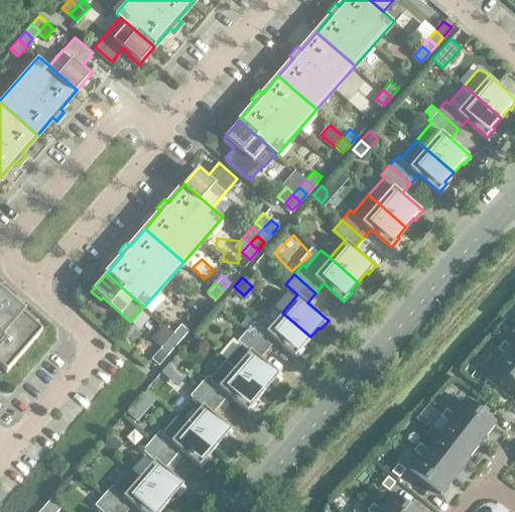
[(5,305),(9,301),(0,292),(0,365),(6,370),(42,330),(19,309),(15,314),(5,305)]
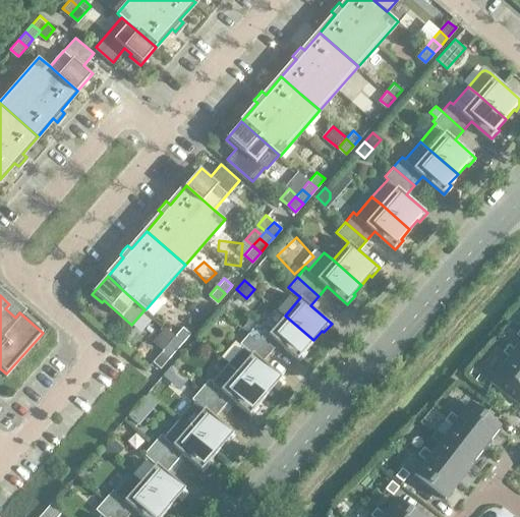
[(257,323),(248,332),(271,351),(279,342),(299,360),(307,351),(305,349),(313,340),(285,316),(284,317),(274,308),(261,325),(257,323)]
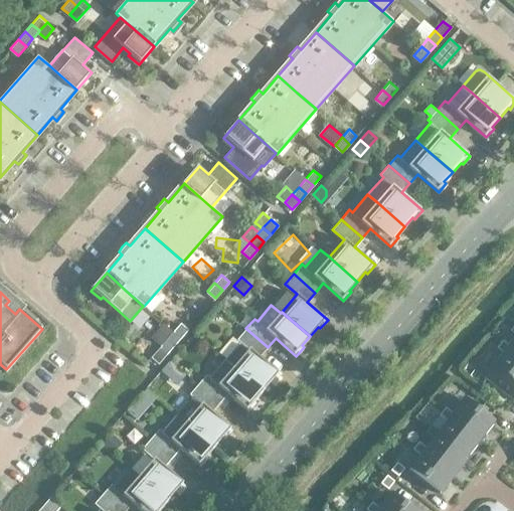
[(166,339),(173,331),(174,330),(164,322),(151,336),(161,345),(166,339)]
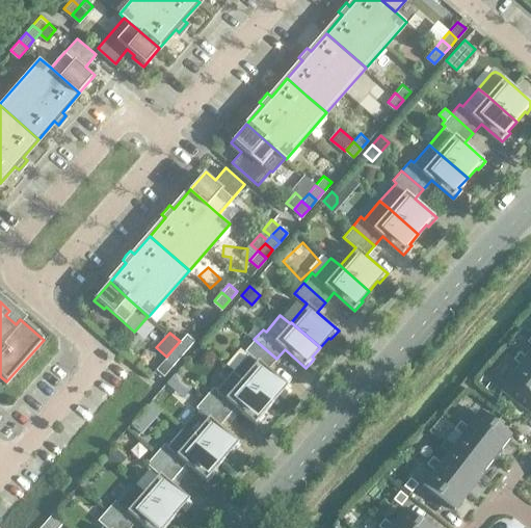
[(187,333),(180,341),(179,342),(187,348),(194,339),(187,333)]
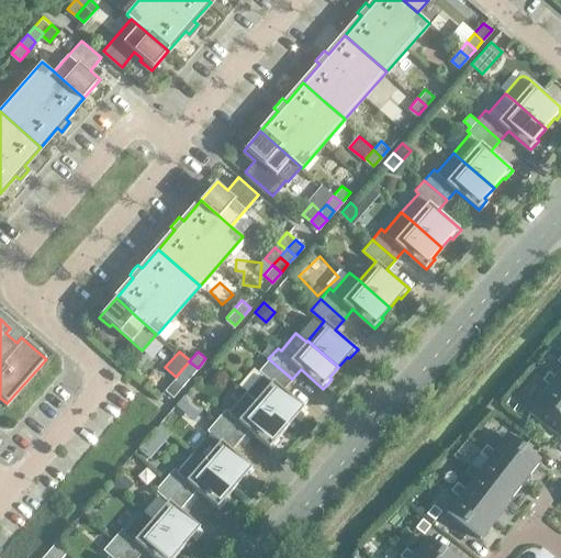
[(246,391),(256,400),(287,426),(295,416),(298,419),(305,409),(283,389),(292,379),(268,358),(259,369),(262,372),(246,391)]
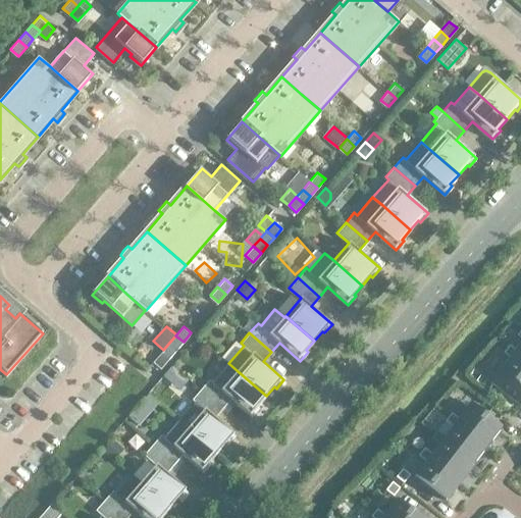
[(184,342),(175,335),(168,344),(176,350),(184,342)]
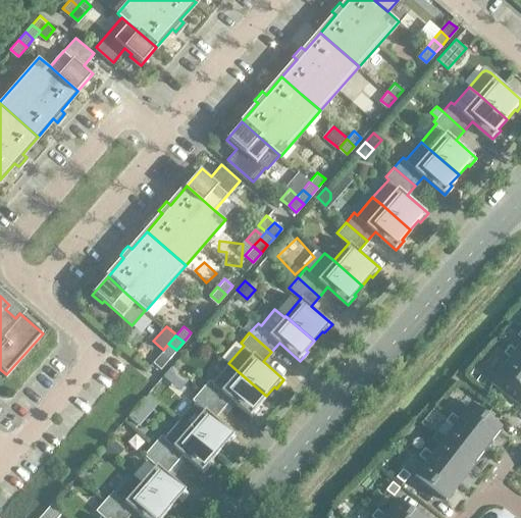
[(510,343),(504,351),(512,357),(515,354),(518,350),(510,343)]
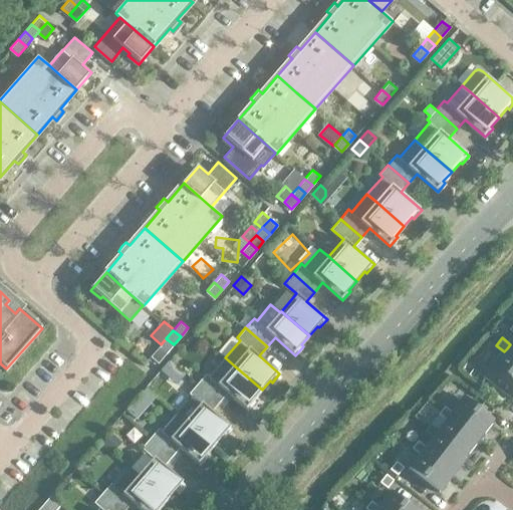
[(161,344),(160,345),(167,352),(174,344),(166,338),(161,344)]
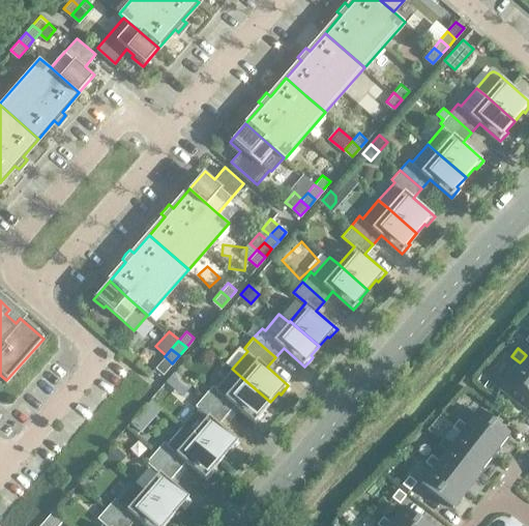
[(172,363),(165,356),(155,367),(164,373),(172,363)]
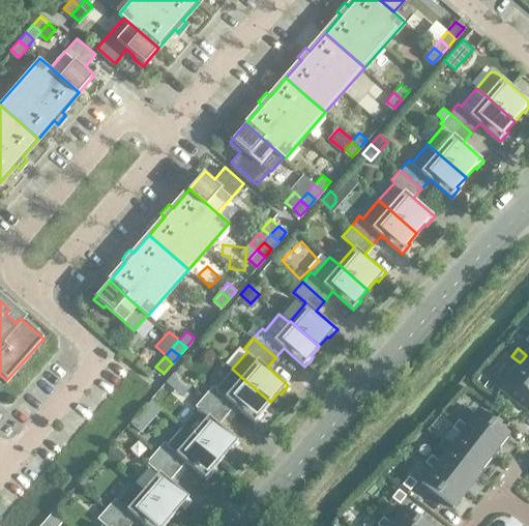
[(520,362),(501,387),(528,408),(528,363),(523,359),(520,362)]
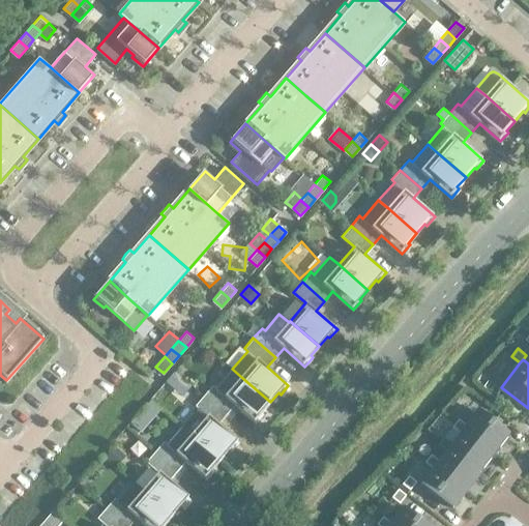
[(270,402),(241,377),(232,369),(215,387),(213,384),(204,395),(226,413),(234,404),(256,422),(264,413),(262,411),(270,402)]
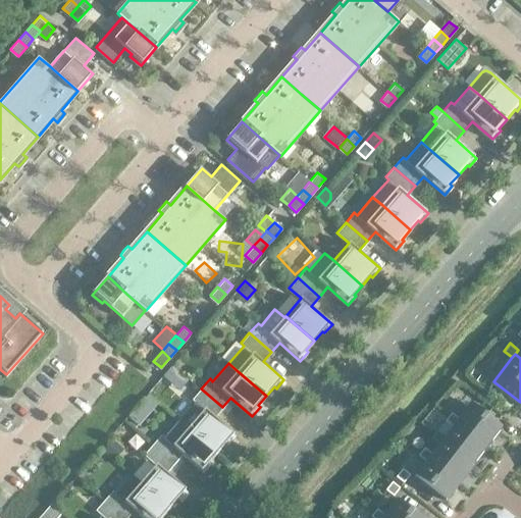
[(222,407),(201,389),(193,399),(205,409),(189,426),(217,451),(225,442),(227,444),(236,434),(214,416),(222,407)]
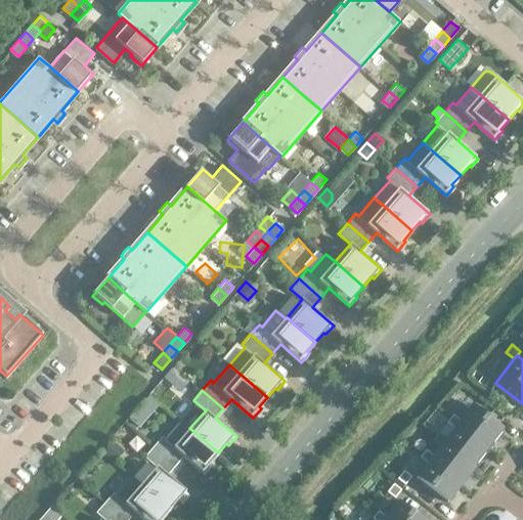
[(462,420),(459,423),(488,446),(503,428),(473,405),(462,420)]
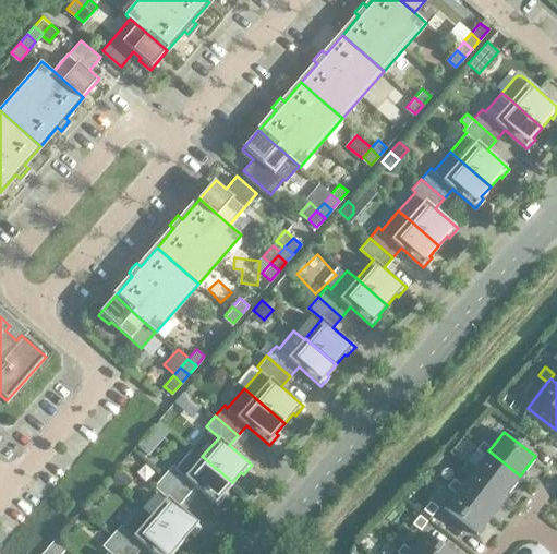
[(483,441),(476,448),(485,455),(488,450),(492,447),(483,441)]
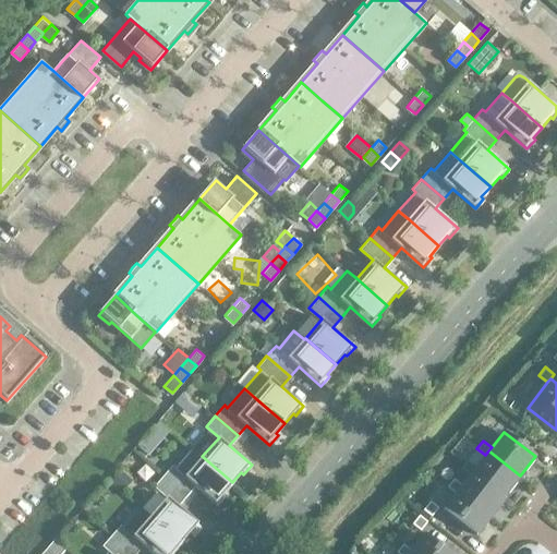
[(232,482),(202,456),(192,447),(176,467),(172,464),(164,474),(186,494),(195,484),(218,504),(226,494),(223,493),(232,482)]
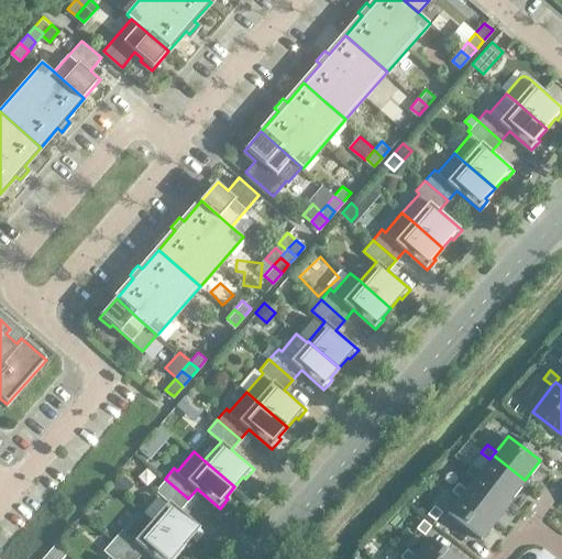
[(482,469),(478,473),(510,499),(525,480),(493,455),(489,459),(482,469)]
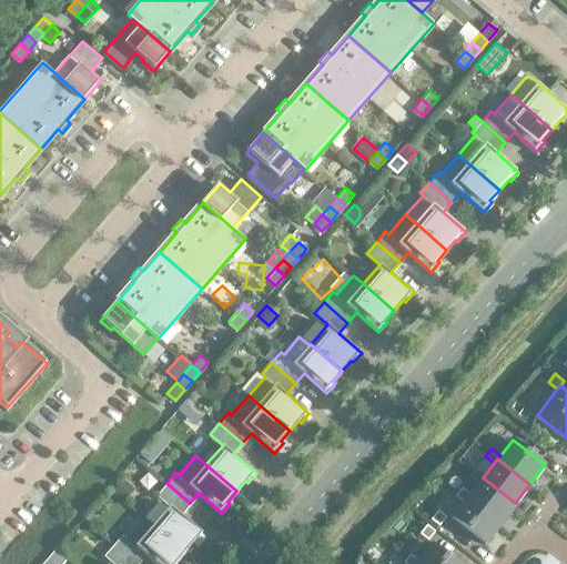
[(477,466),(471,475),(479,482),(483,477),(486,473),(477,466)]
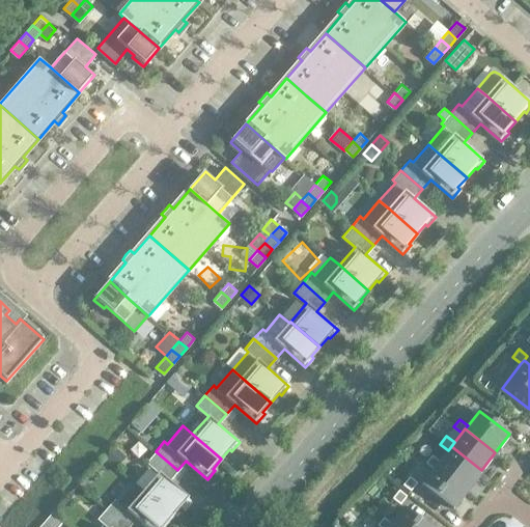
[(115,444),(105,455),(115,465),(124,453),(115,444)]
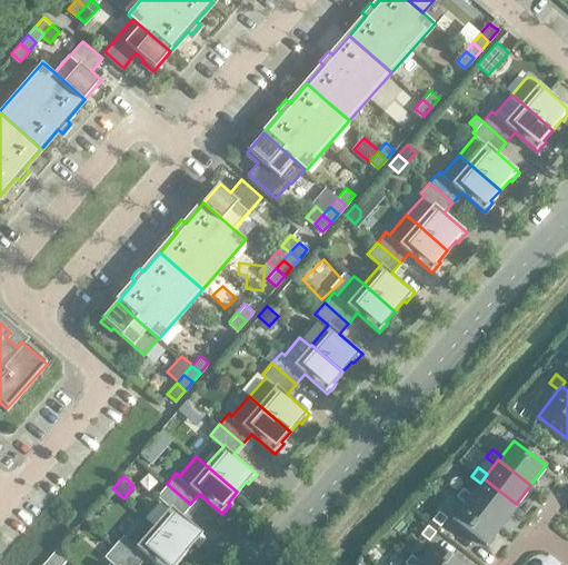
[(472,493),(469,497),(501,523),(516,504),(484,478),(480,483),(472,493)]
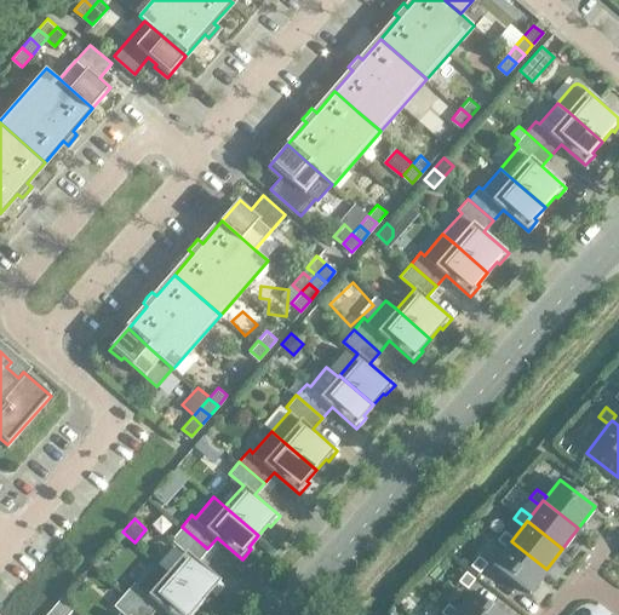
[(207,549),(182,527),(171,539),(185,551),(167,573),(201,602),(211,591),(213,592),(223,582),(198,561),(207,549)]
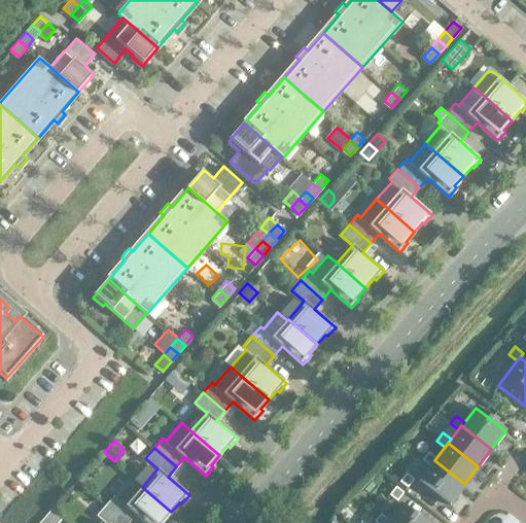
[(423,458),(431,464),(434,460),(437,456),(429,450),(423,458)]
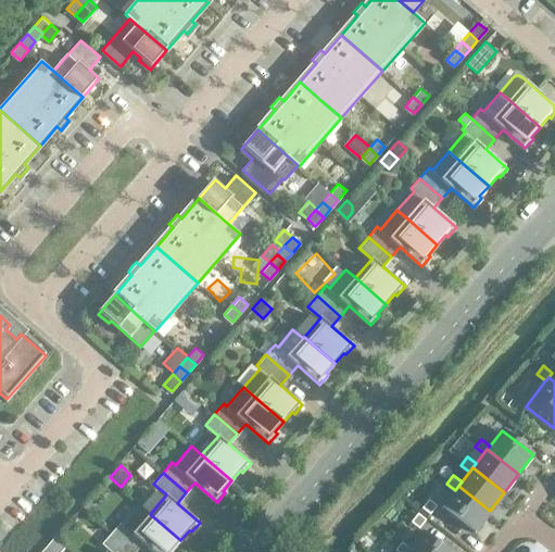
[(455,490),(442,505),(475,530),(490,511),(458,486),(455,490)]
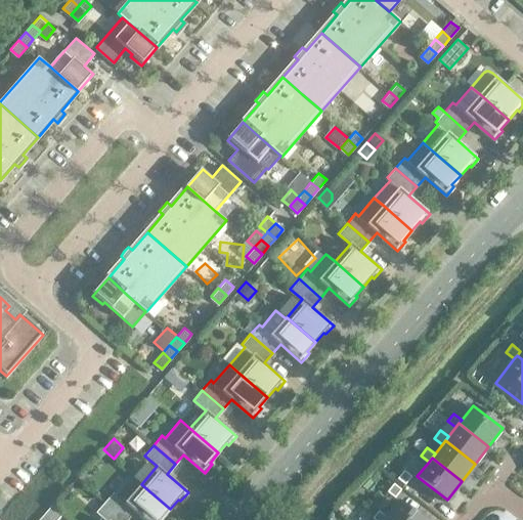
[(401,472),(398,477),(405,483),(409,479),(412,475),(404,469),(401,472)]
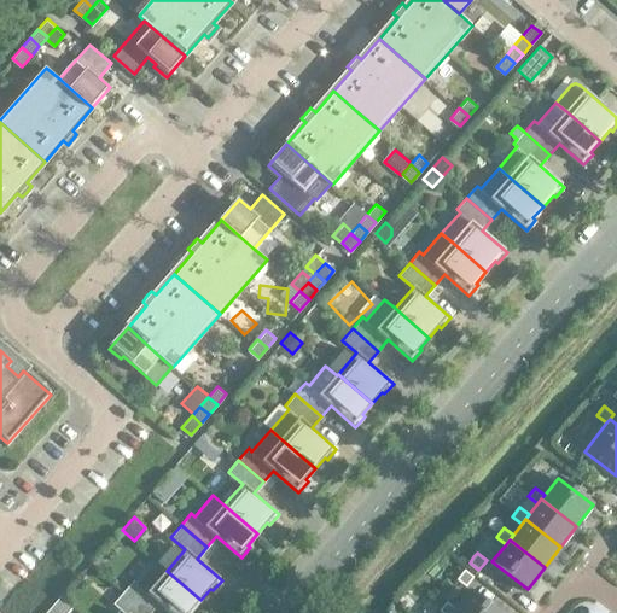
[(134,579),(123,590),(150,612),(159,602),(172,612),(192,612),(193,612),(191,611),(201,600),(167,571),(156,561),(138,582),(134,579)]
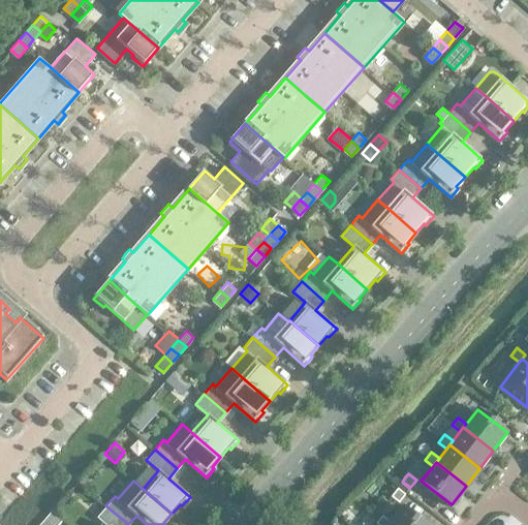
[(398,487),(392,495),(399,501),(406,493),(398,487)]
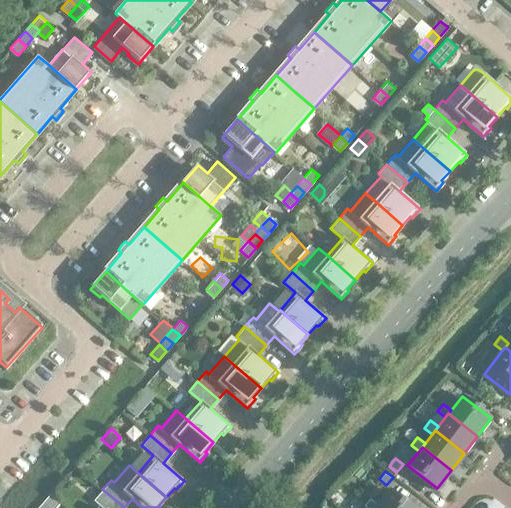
[(123,507),(124,507),(102,489),(94,499),(104,507),(123,507)]
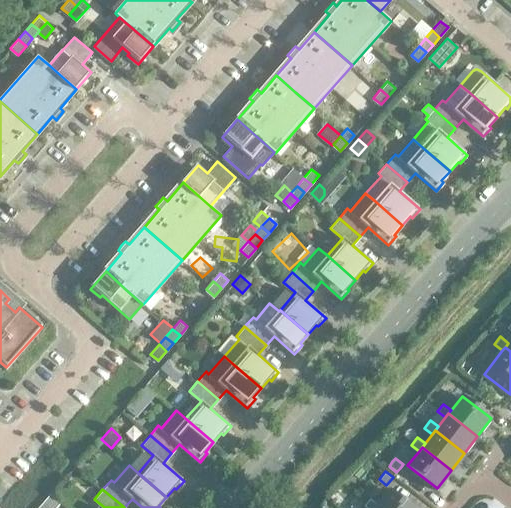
[(377,503),(374,507),(375,507),(413,507),(389,489),(377,503)]
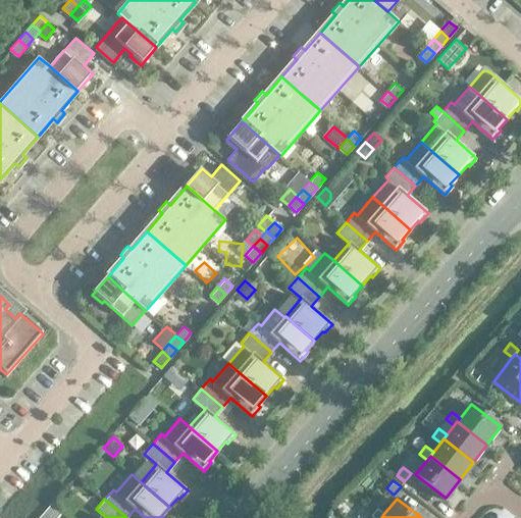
[(52,502),(38,517),(55,517),(62,511),(52,502)]
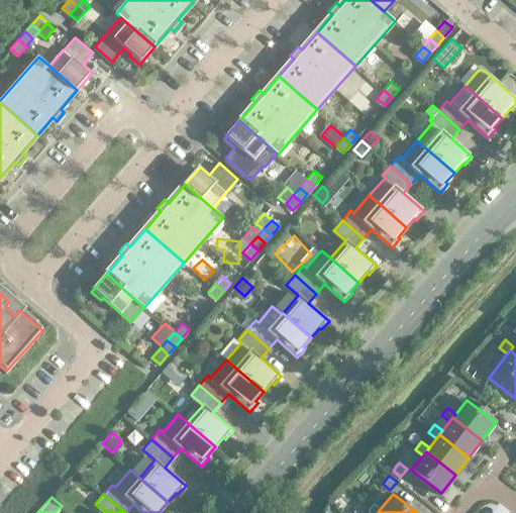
[(374,503),(368,510),(372,512),(377,512),(378,512),(381,508),(374,502),(374,503)]
